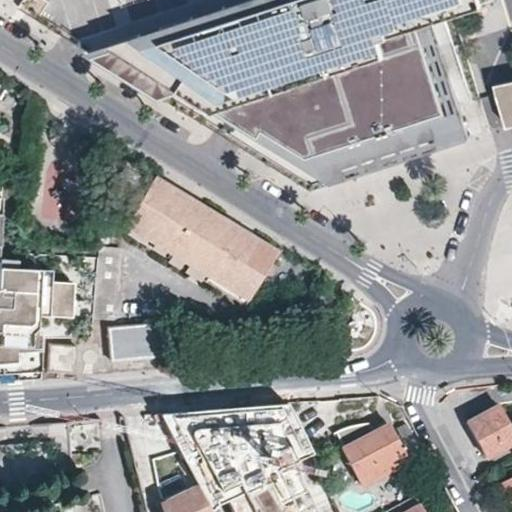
[(478,0),(233,0),(83,49),(228,139),(313,191),(471,147),(464,129),(426,18),(434,16),(461,8),(479,3),(478,0)]
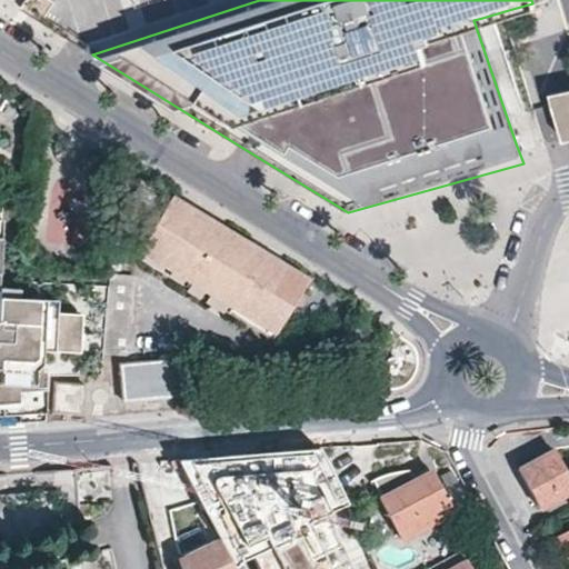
[(568,103),(555,108),(565,146),(568,145),(568,103)]
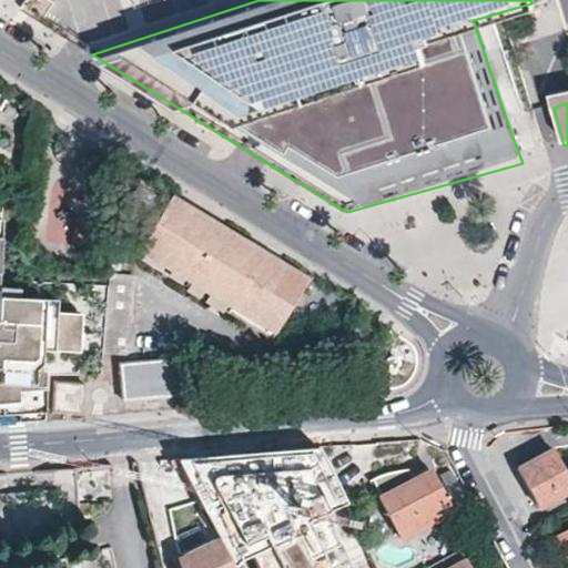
[(135,250),(180,276),(208,293),(272,333),(306,279),(201,214),(169,195),(135,250)]
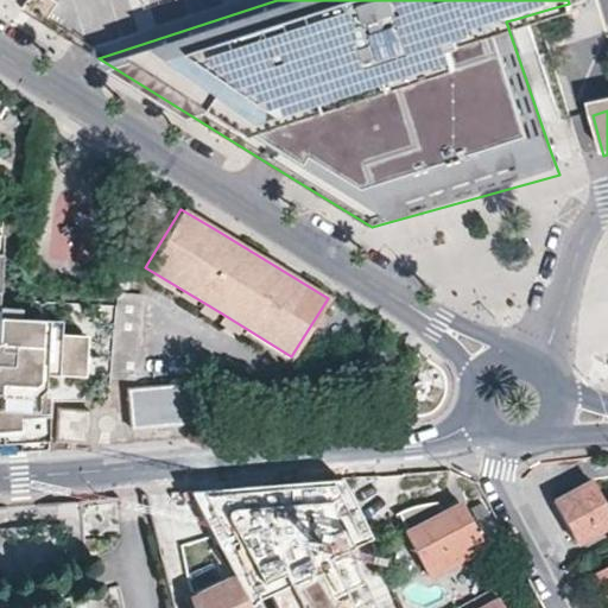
[(0,296),(2,257),(0,257),(0,441),(45,438),(46,417),(48,401),(45,401),(46,379),(88,381),(89,360),(76,360),(77,340),(63,339),(42,337),(43,337),(43,324),(21,323),(21,314),(0,312),(0,296)]
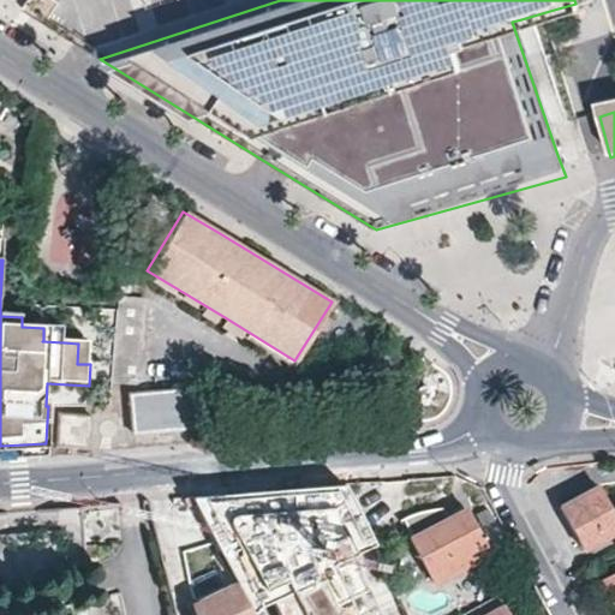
[(64,342),(64,328),(43,328),(43,341),(42,341),(64,342)]
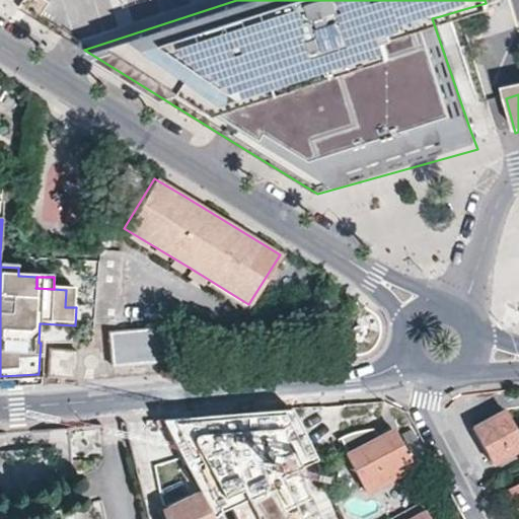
[(76,307),(76,290),(66,290),(65,307),(76,307)]
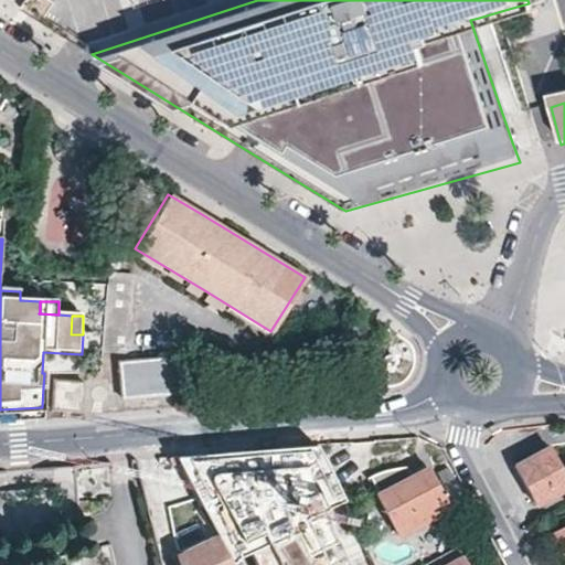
[(118,361),(120,398),(163,394),(180,392),(179,369),(177,356),(140,359),(118,361)]
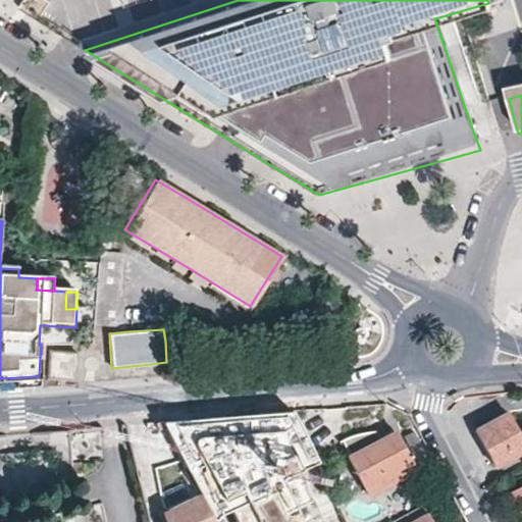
[(47,373),(46,378),(74,379),(76,358),(76,352),(49,351),(47,373)]
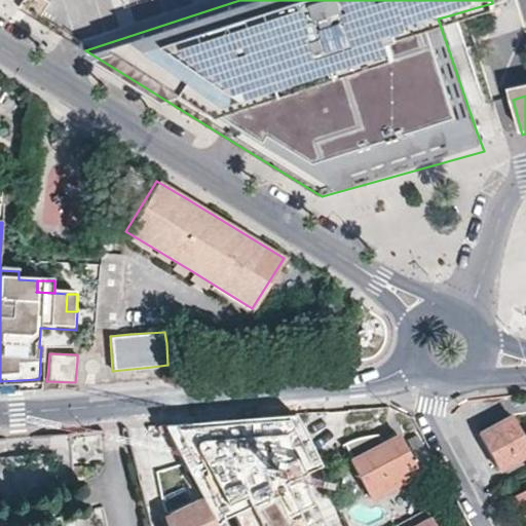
[(0,392),(39,390),(39,379),(0,381),(0,392)]
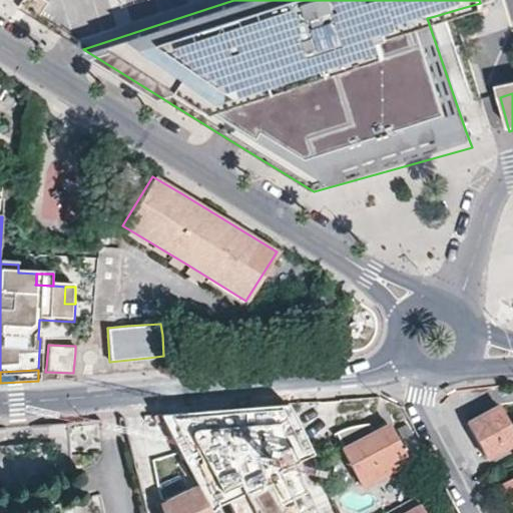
[(163,417),(212,511),(226,503),(301,464),(317,455),(292,405),(282,406),(163,417)]
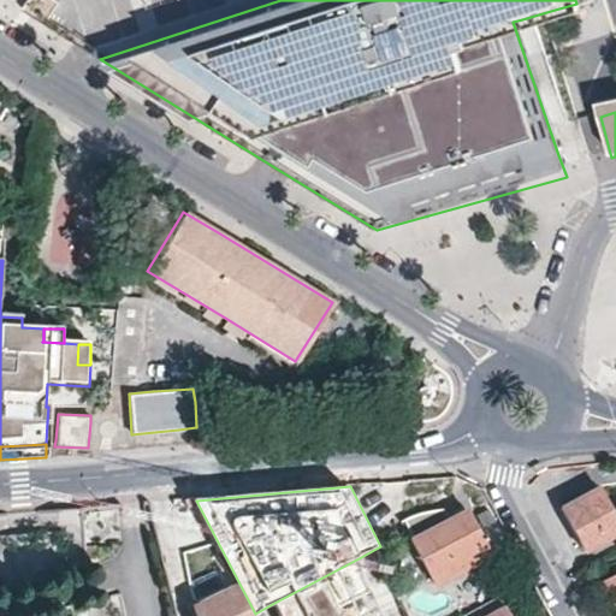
[(567,523),(581,548),(611,532),(615,540),(615,519),(602,492),(598,486),(560,507),(567,523)]
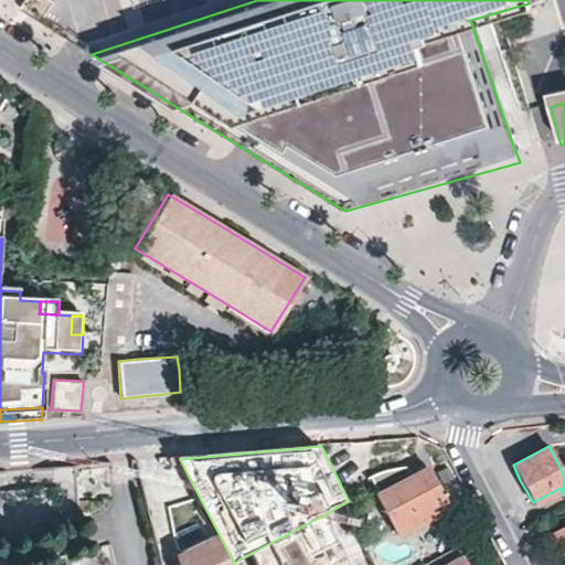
[(404,481),(423,471),(419,466),(408,472),(406,468),(402,467),(396,467),(404,481)]
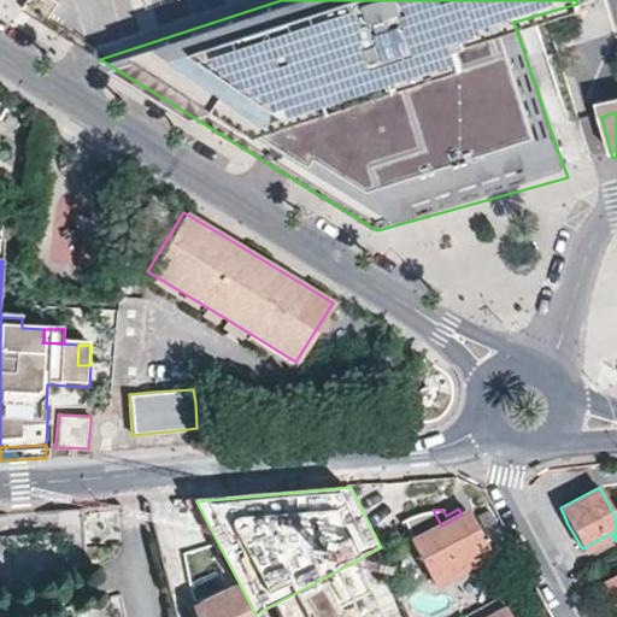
[(411,541),(434,583),(489,554),(468,511),(462,515),(441,526),(433,510),(423,512),(404,519),(415,539),(411,541)]
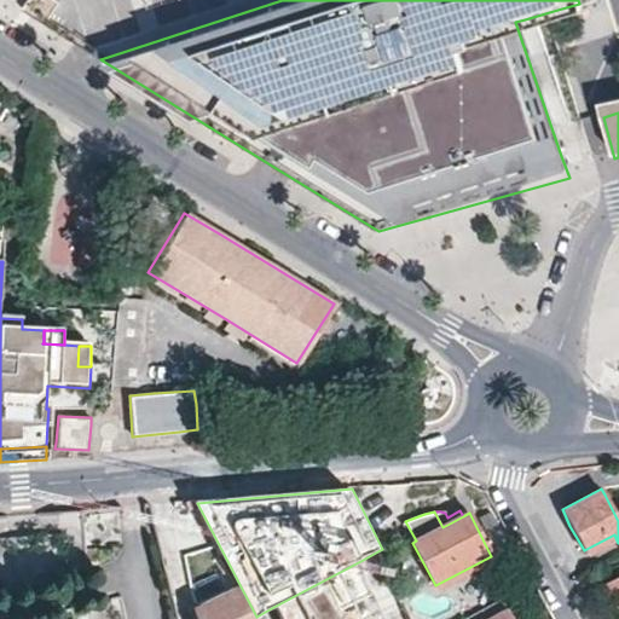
[(279,618),(389,618),(363,560),(273,607),(279,618)]
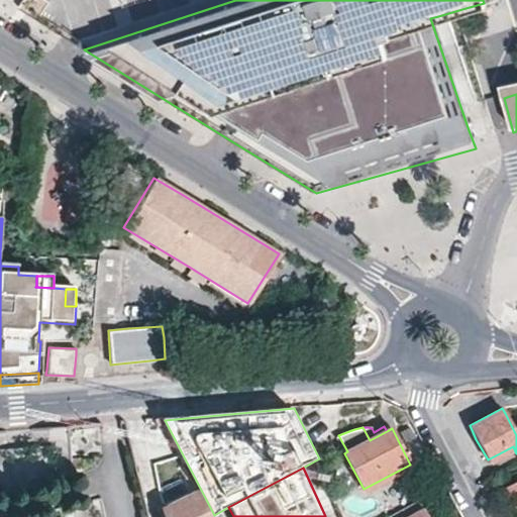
[(516,514),(516,482),(504,490),(510,502),(516,514)]
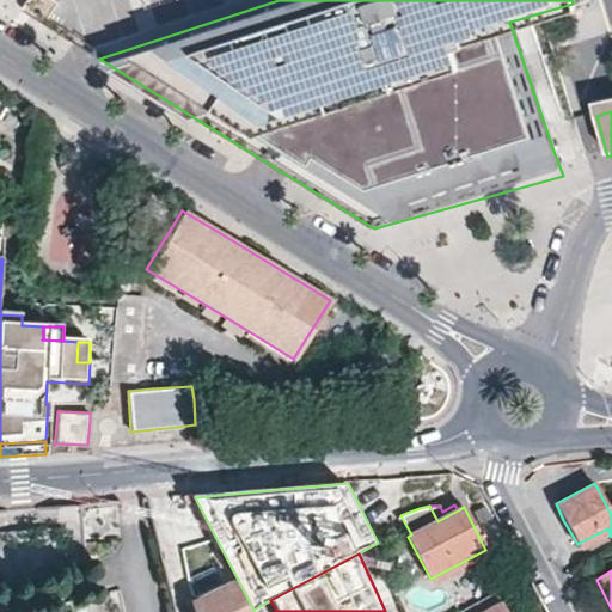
[(227,583),(191,601),(194,611),(249,611),(233,581),(227,583)]
